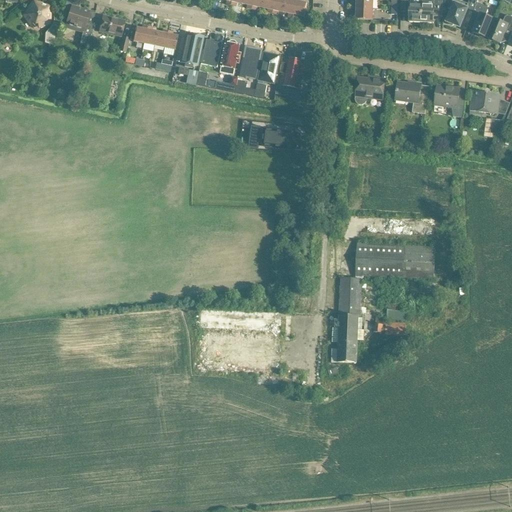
[(252,10),(253,0),(243,0),(242,5),(248,6),(247,9),(252,10)]
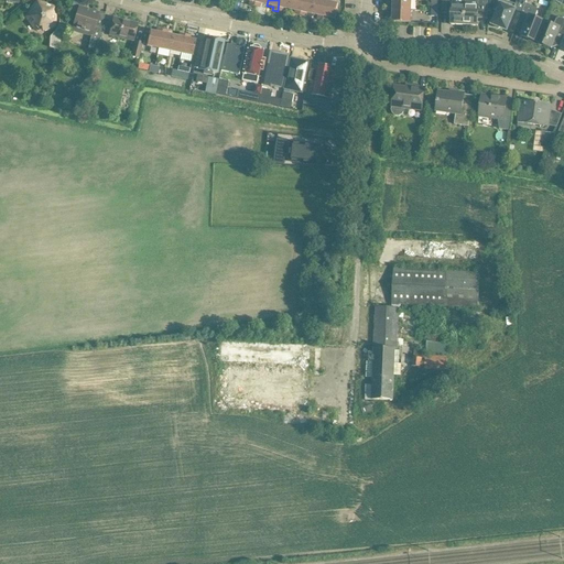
[(290,10),(291,0),(279,0),(278,11),(283,12),(284,9),(290,10)]
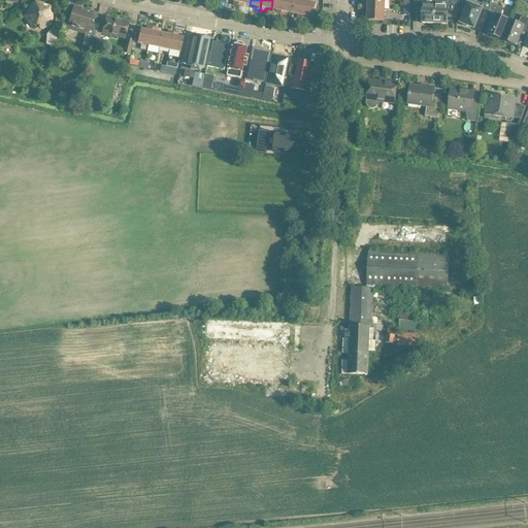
[(282,15),(284,0),(272,0),(271,9),(276,10),(275,13),(282,15)]
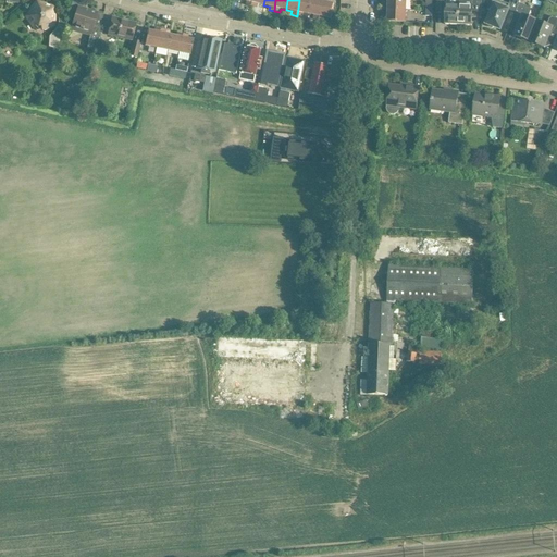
[(309,14),(311,0),(299,0),(297,16),(301,17),(302,13),(309,14)]
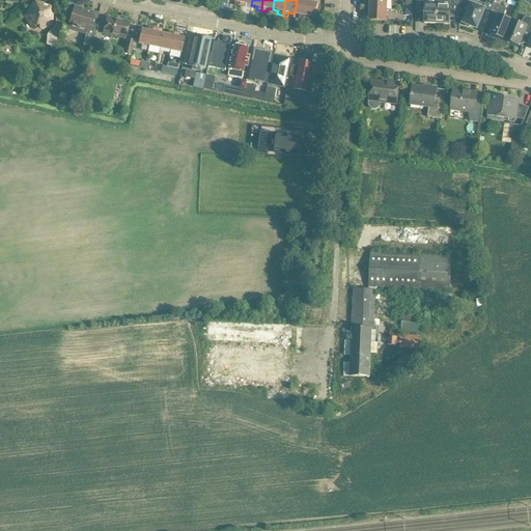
[(304,20),(308,2),(299,0),(297,0),(295,14),(300,15),(299,19),(304,20)]
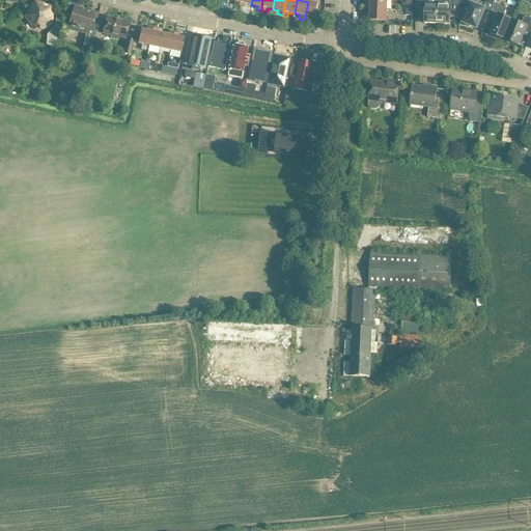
[(387,10),(387,0),(369,0),(370,9),(387,10)]
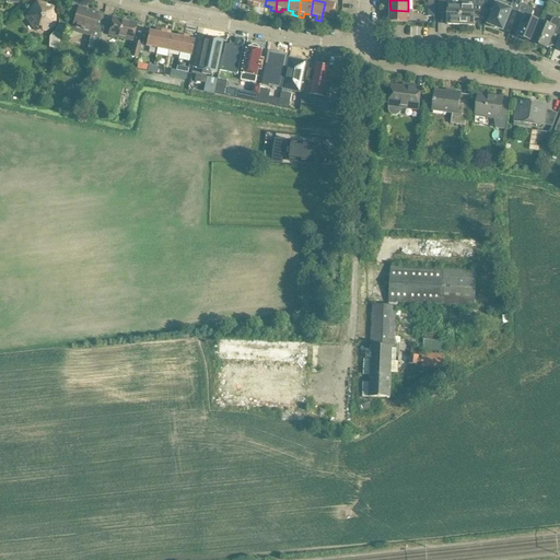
[(439,0),(439,12),(448,13),(447,25),(461,25),(462,6),(462,0),(439,0)]
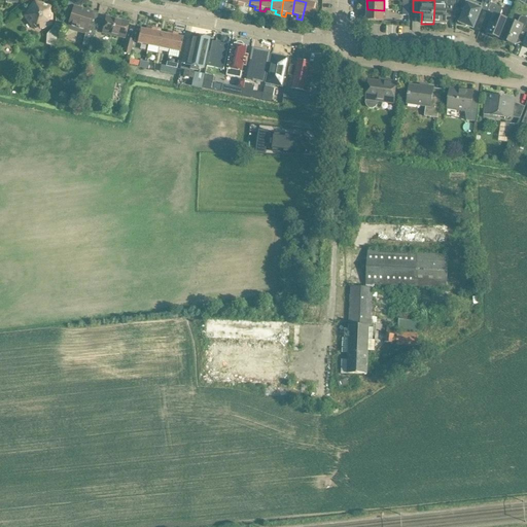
[(434,0),(434,5),(433,24),(446,25),(447,18),(455,18),(455,0),(434,0)]
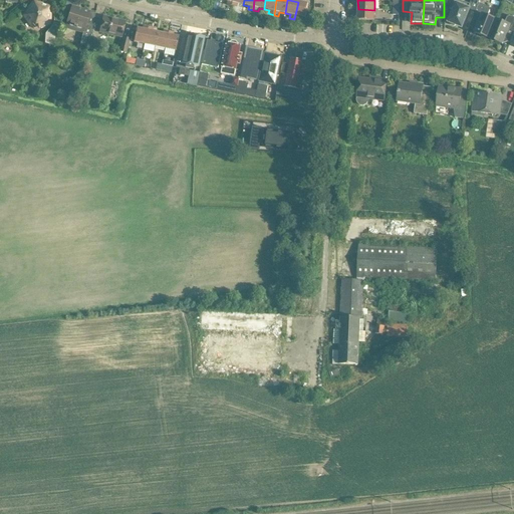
[(453,11),(449,22),(462,27),(469,9),(470,5),(459,0),(453,0),(450,10),(453,11)]
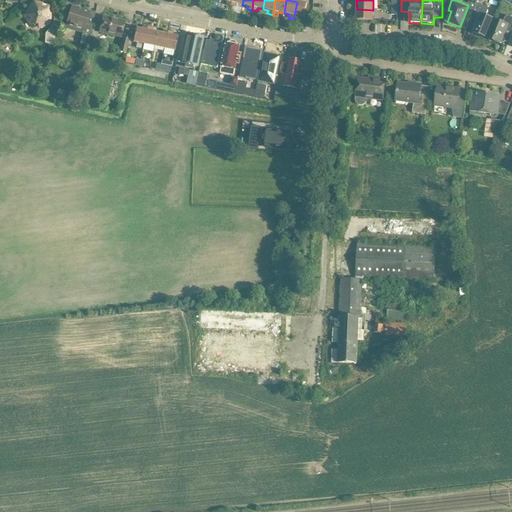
[(307,4),(297,2),(293,19),(298,20),(299,16),(304,18),(307,4)]
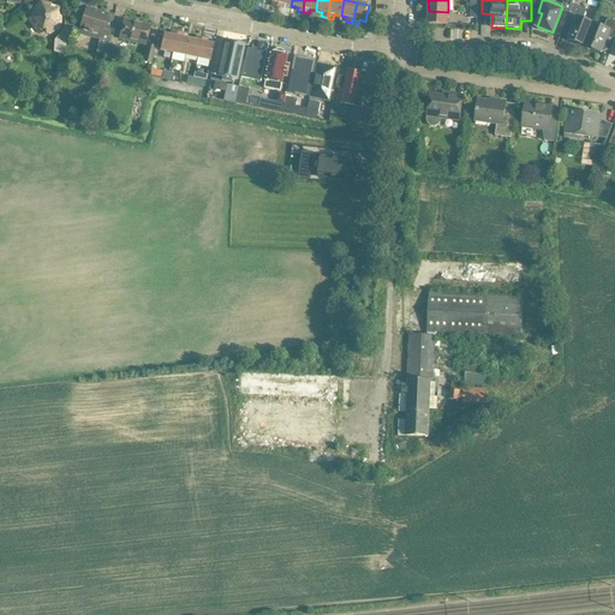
[(40,35),(59,29),(59,9),(45,4),(43,9),(41,9),(37,6),(29,19),(40,35)]
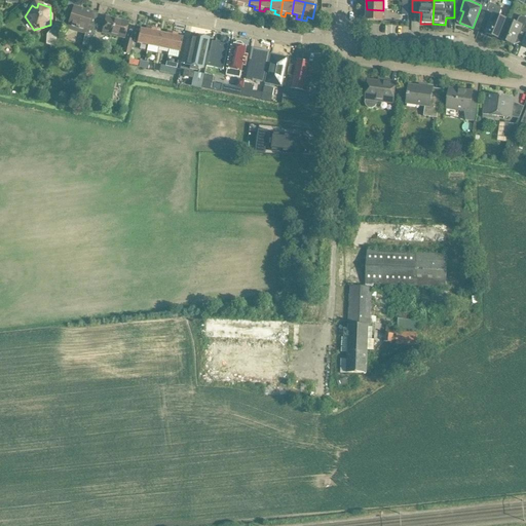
[(500,39),(508,21),(499,16),(501,10),(500,7),(490,3),(490,4),(481,27),(487,29),(486,34),(500,39)]
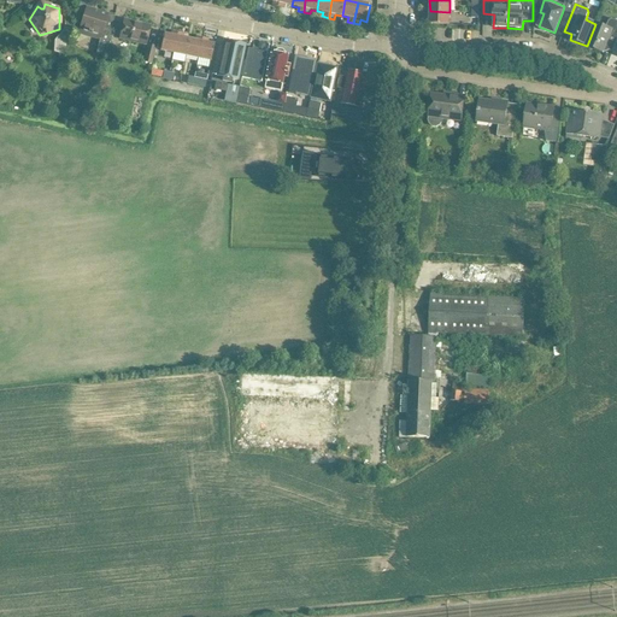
[(115,18),(87,10),(80,30),(100,36),(97,54),(106,57),(115,18)]
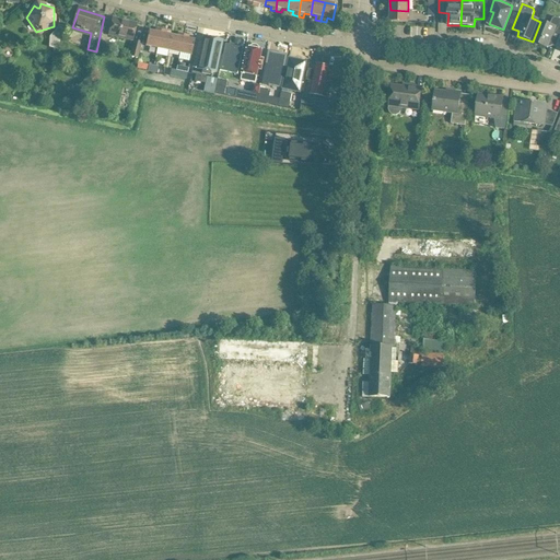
[(407,23),(408,11),(391,10),(389,22),(407,23)]
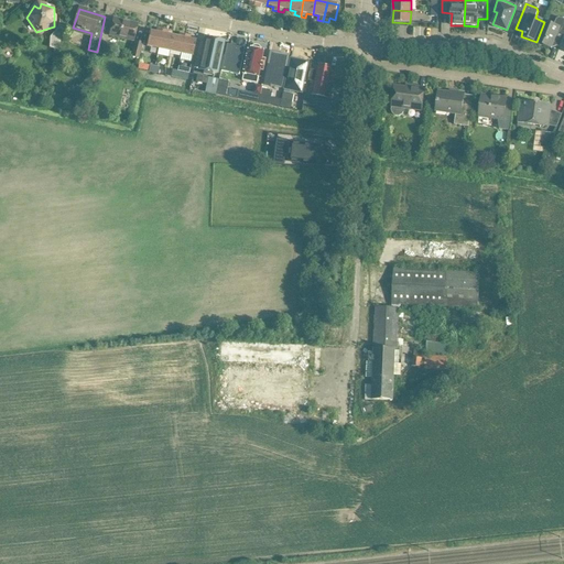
[(65,28),(69,14),(60,14),(58,25),(50,38),(49,47),(58,51),(65,28)]
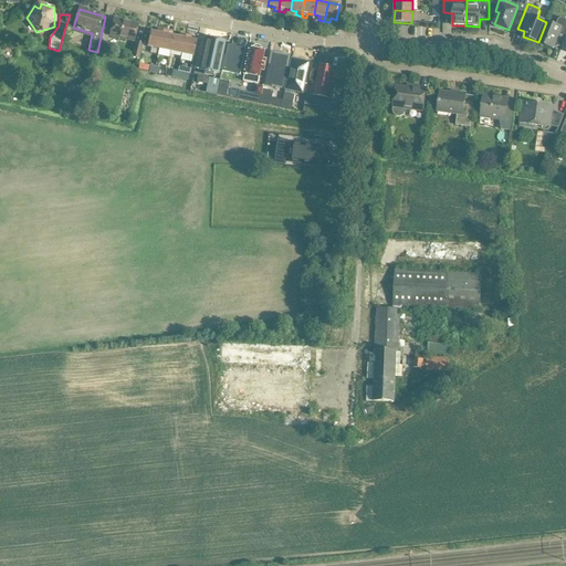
[(563,46),(565,37),(565,19),(562,18),(558,19),(556,25),(546,22),(538,42),(553,49),(555,43),(563,46)]
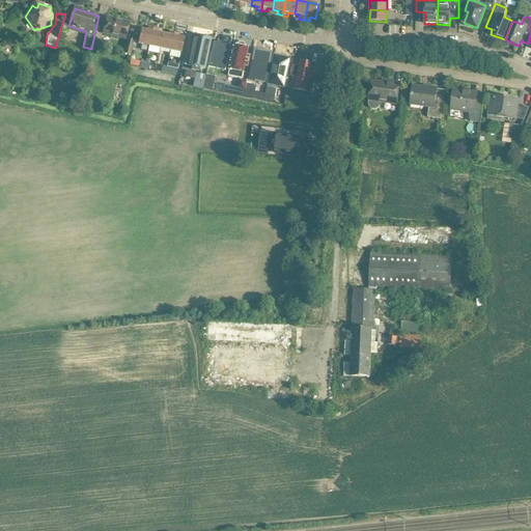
[(129,23),(107,18),(103,33),(126,39),(129,23)]
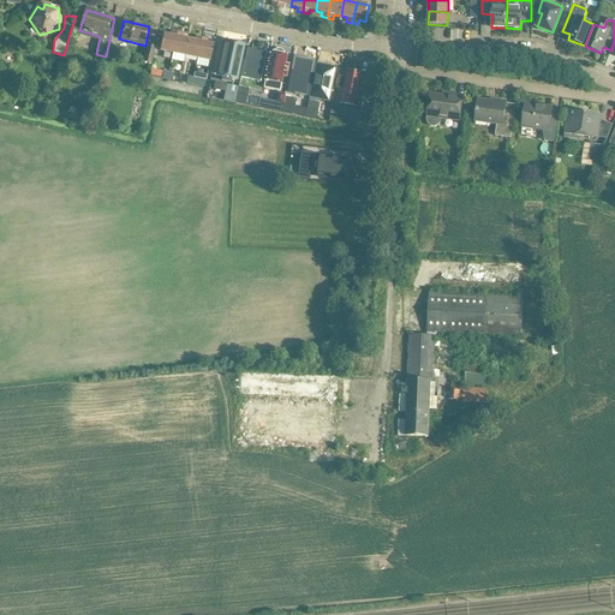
[(173,53),(177,33),(171,31),(169,36),(163,34),(160,51),(173,53)]
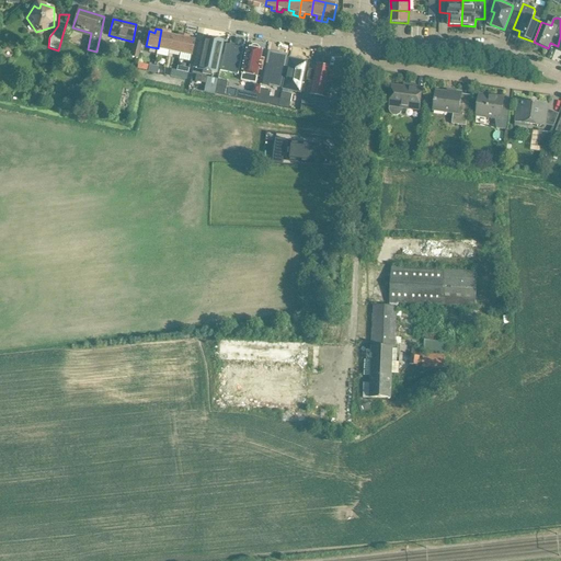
[(169,50),(172,36),(165,35),(167,31),(161,30),(158,48),(169,50)]
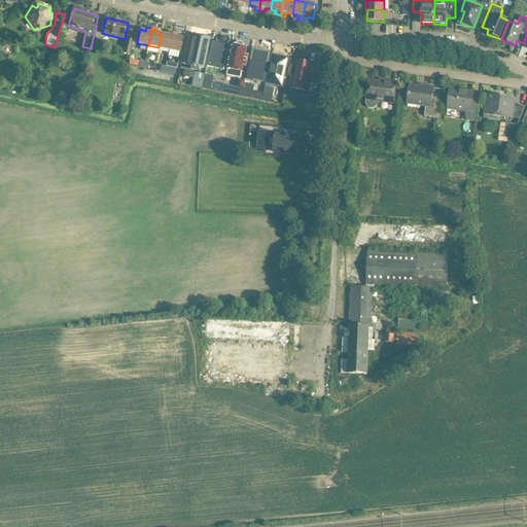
[(169,50),(173,32),(168,31),(167,35),(162,34),(159,47),(169,50)]
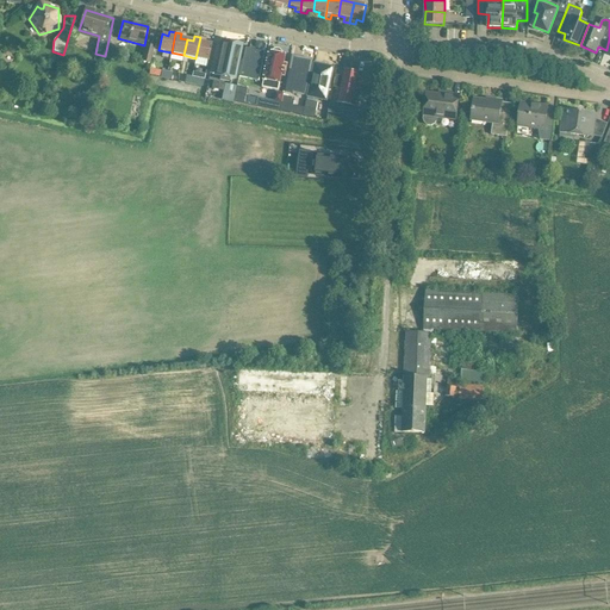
[(206,38),(200,37),(195,58),(194,64),(206,68),(207,61),(209,61),(211,44),(205,43),(206,38)]
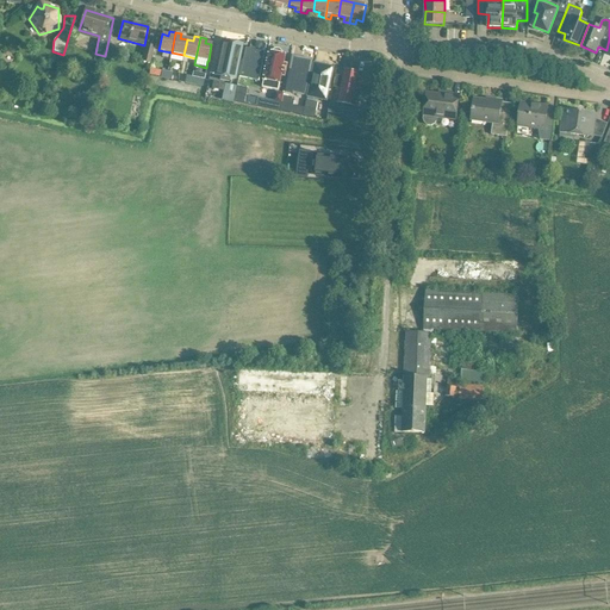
[(235,79),(242,45),(222,41),(215,75),(221,76),(219,80),(229,82),(230,78),(235,79)]
